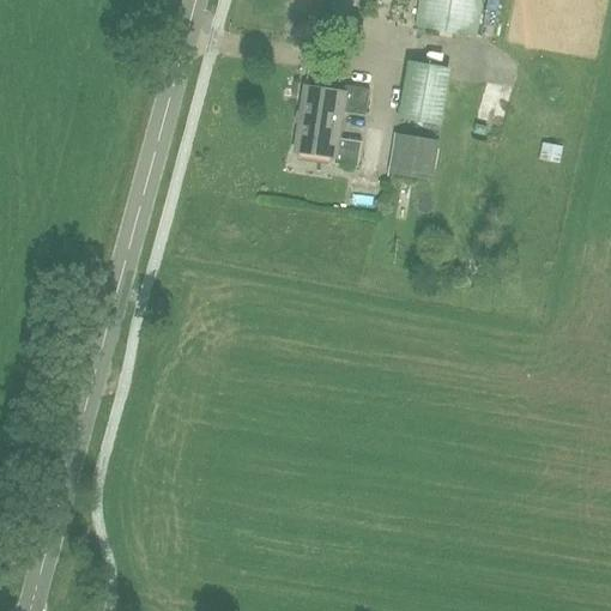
[(472,34),(477,0),(419,0),(416,24),(472,34)]
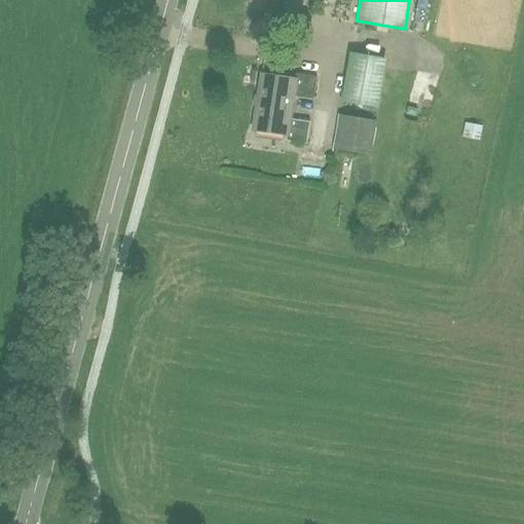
[(349,40),(339,92),(361,98),(364,85),(373,87),(382,46),(349,40)]
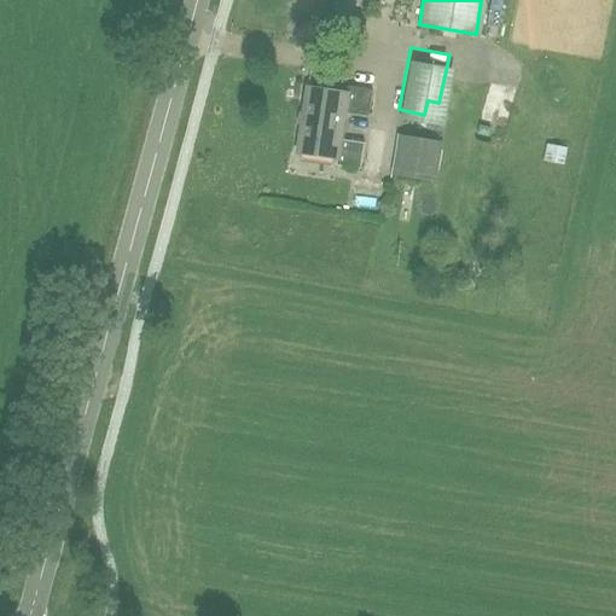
[(511,132),(516,85),(488,82),(482,128),(511,132)]
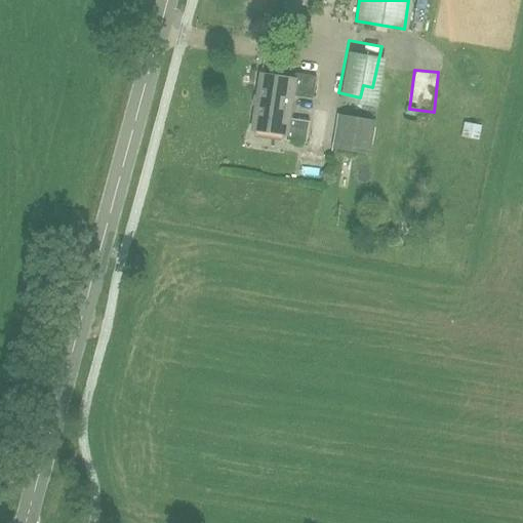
[(311,96),(314,75),(292,72),(292,77),(258,72),(250,128),(283,133),(283,138),(304,142),(307,120),(287,117),(290,94),(311,96)]
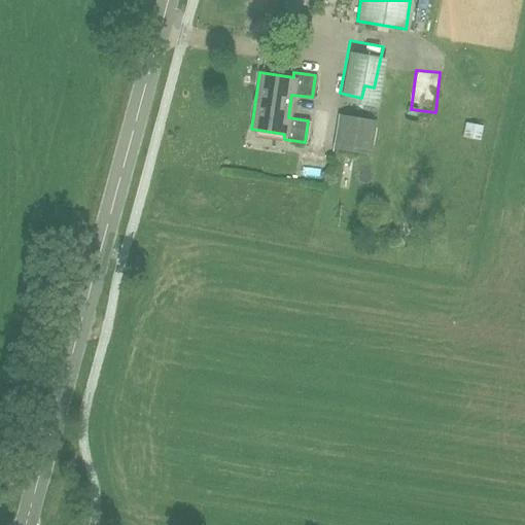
[(346,99),(339,134),(370,140),(377,105),(346,99)]
